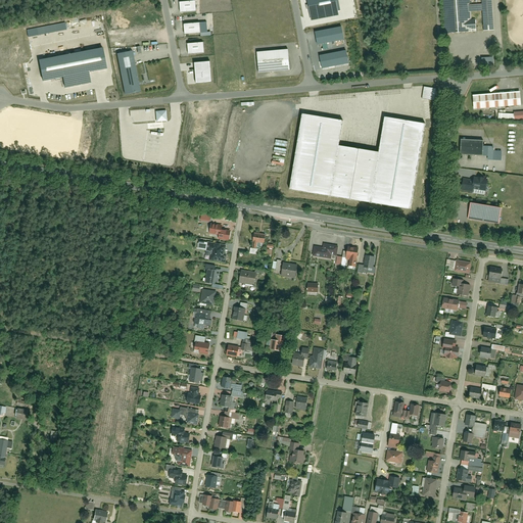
[(306,0),(312,20),(339,15),(336,0),(306,0)]
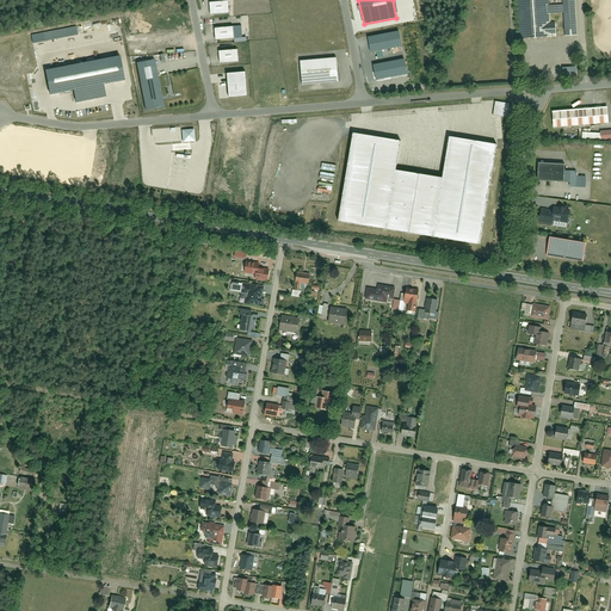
[(548,0),(517,0),(520,39),(551,38),(551,37),(560,36),(559,22),(550,23),(549,16),(563,14),(565,37),(578,36),(575,0),(562,0),(563,5),(548,6),(548,0)]
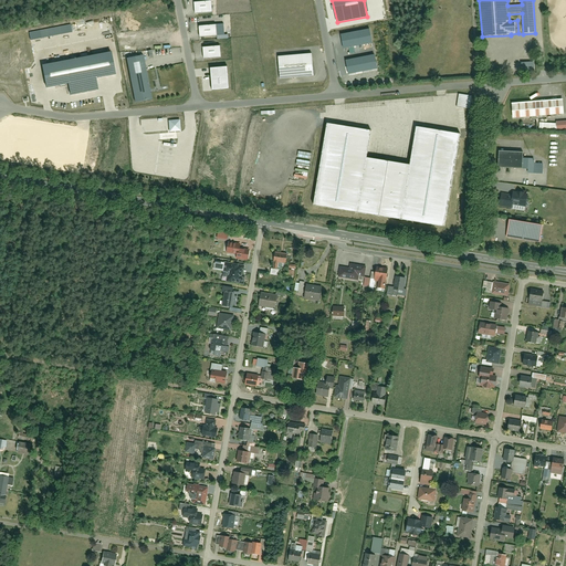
[(212,1),(195,2),(195,14),(213,13),(212,1)]
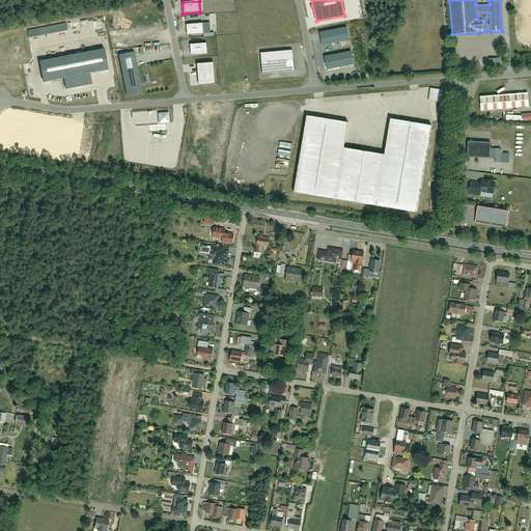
[(203,24),(188,25),(188,35),(204,34),(203,24)]
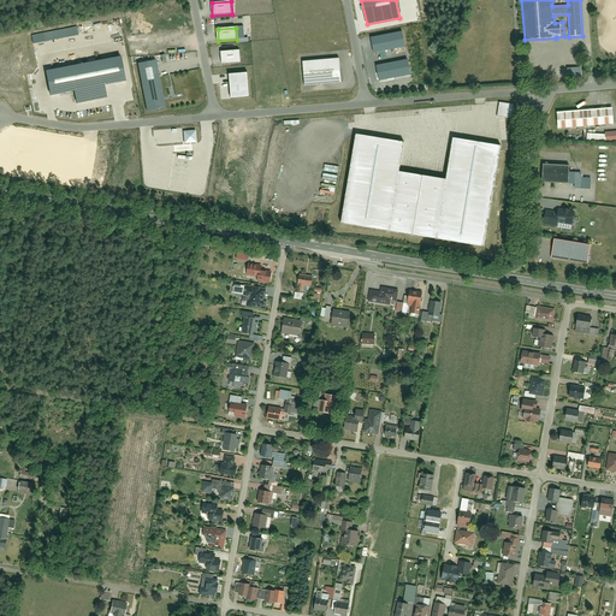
[(403,33),(372,39),(375,53),(407,47),(403,33)]
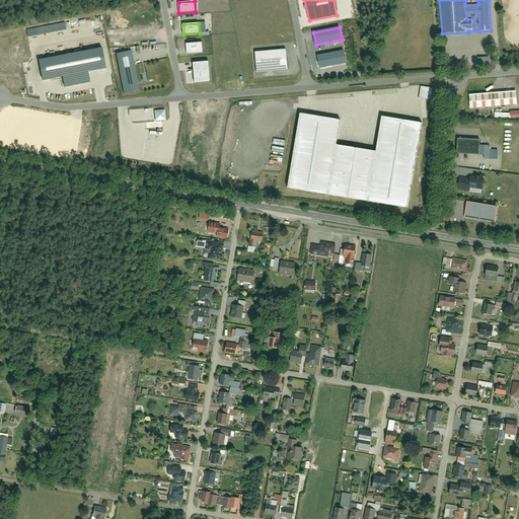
[(204,43),(188,44),(188,54),(204,53),(204,43)]
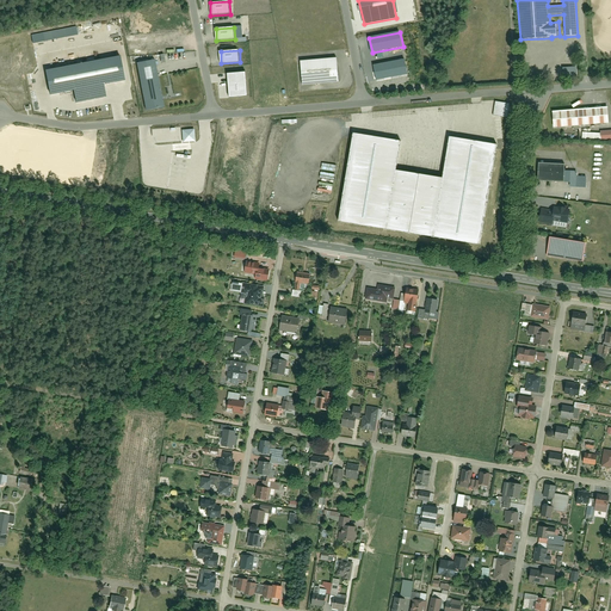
[(119,56),(45,71),(50,94),(74,90),(76,102),(105,96),(103,84),(124,80),(119,56)]
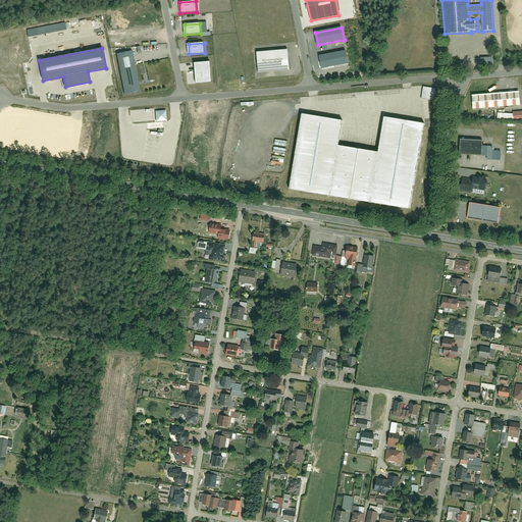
[(288,50),(256,52),(258,73),(290,71),(288,50)]
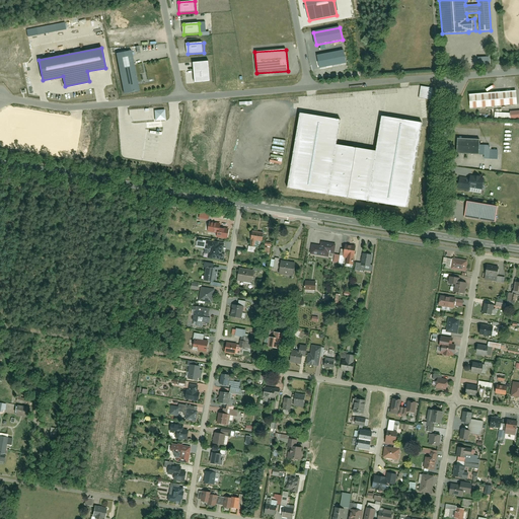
[(133,51),(117,54),(124,93),(140,90),(133,51)]
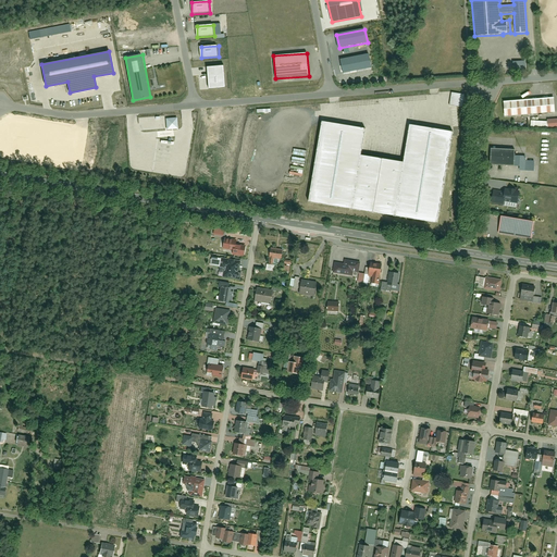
[(369,54),(341,60),(343,73),(371,67),(369,54)]
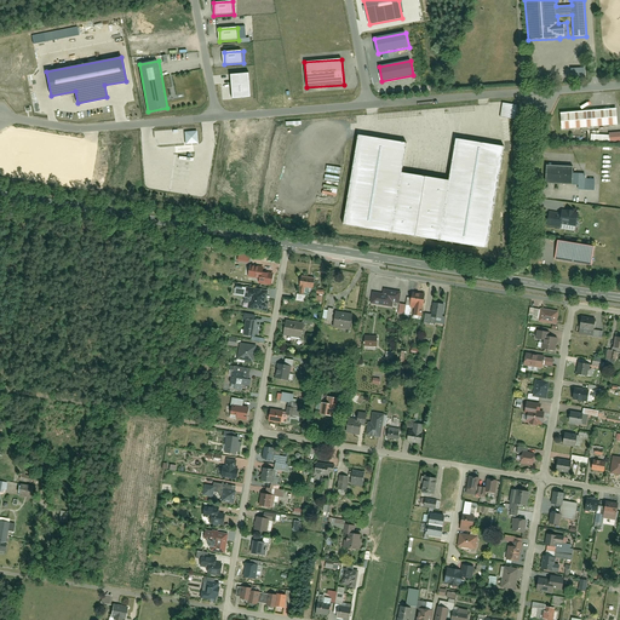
[(251,98),(250,74),(230,75),(233,99),(251,98)]
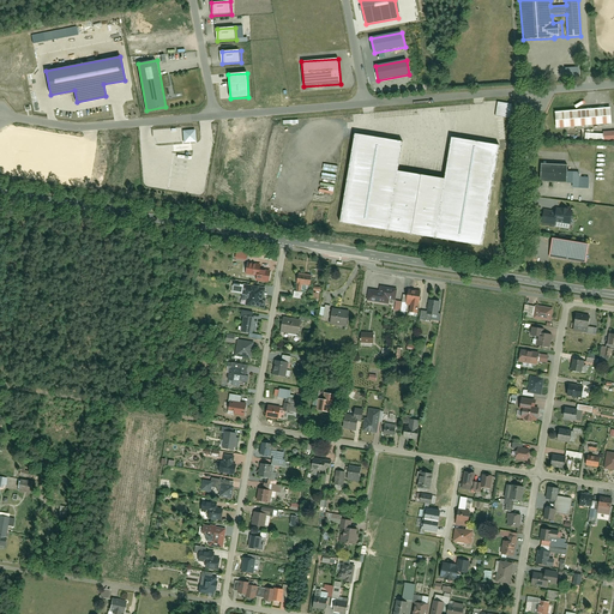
[(495,116),(510,119),(512,104),(498,102),(495,116)]
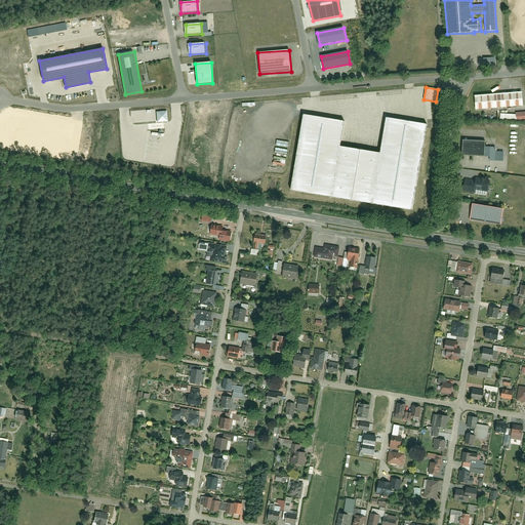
[(524,95),(524,92),(475,96),(476,111),(524,105),(524,95)]
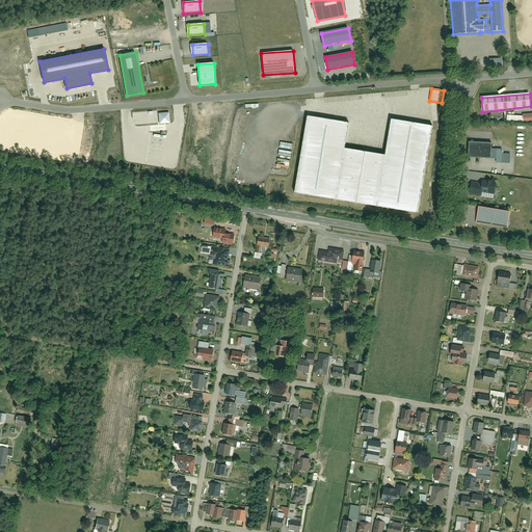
[(159,124),(169,123),(168,113),(159,114),(159,124)]
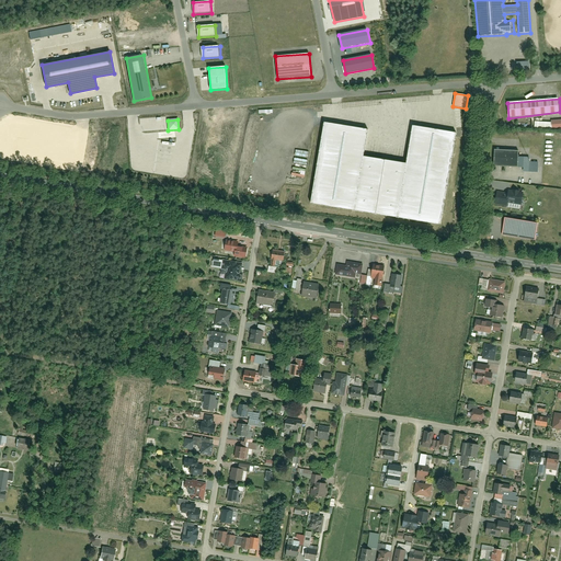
[(363,157),(368,130),(325,123),(312,202),(441,224),(456,134),(413,126),(407,164),(363,157)]
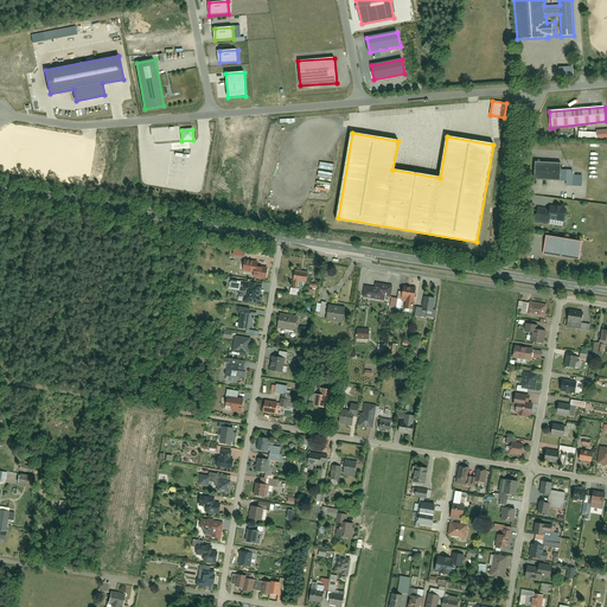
[(564,163),(538,163),(537,180),(564,181),(564,163)]
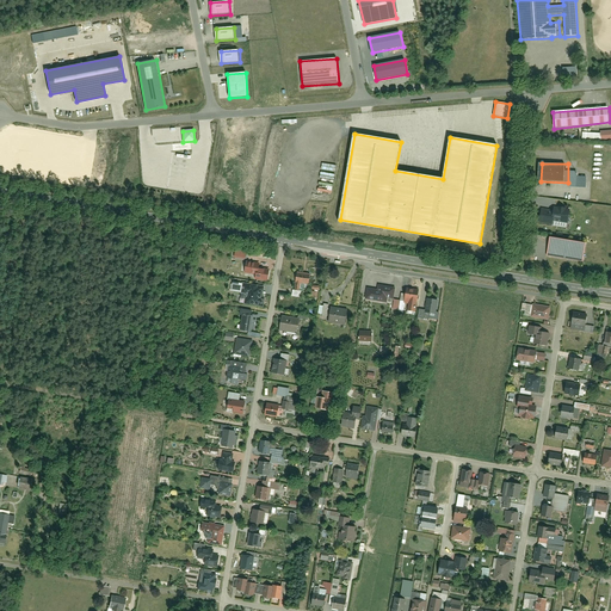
[(554,211),(543,209),(541,223),(553,224),(553,221),(568,223),(571,210),(555,208),(554,211)]
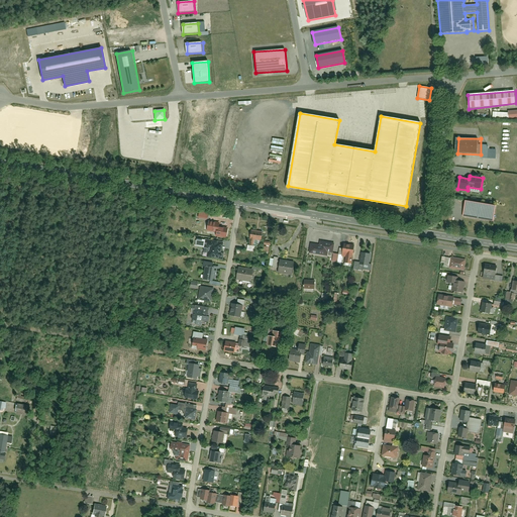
[(496,207),(466,202),(462,216),(493,221),(496,207)]
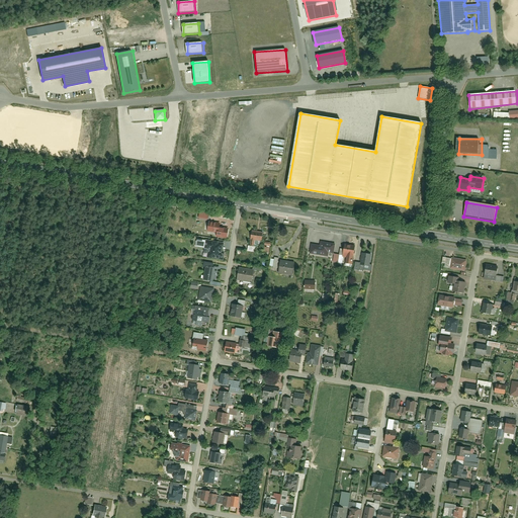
[(225,225),(210,222),(208,232),(218,233),(218,237),(229,239),(230,229),(225,229),(225,225)]
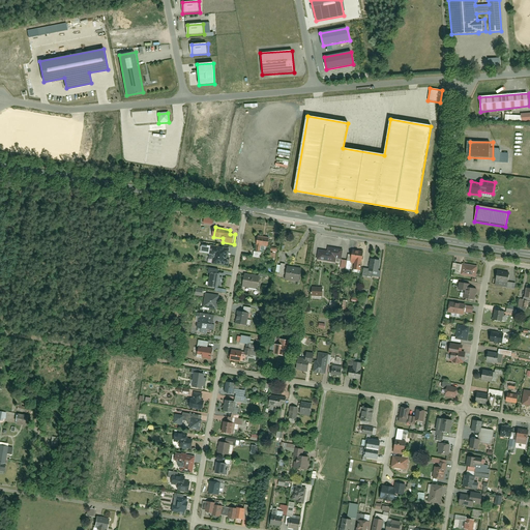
[(257,245),(269,247),(271,239),(258,237),(257,245)]
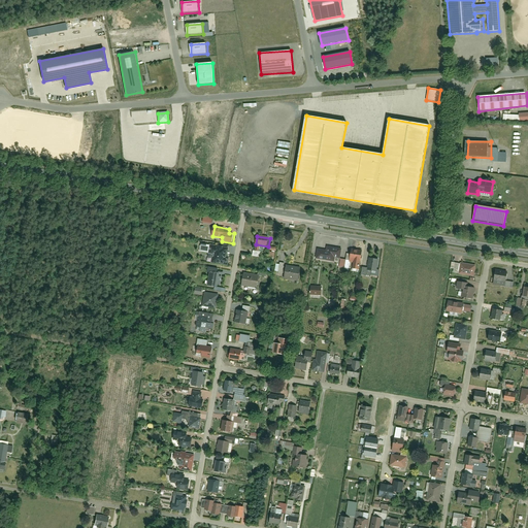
[(318,250),(317,258),(334,261),(334,257),(339,258),(341,250),(327,246),(326,251),(318,250)]
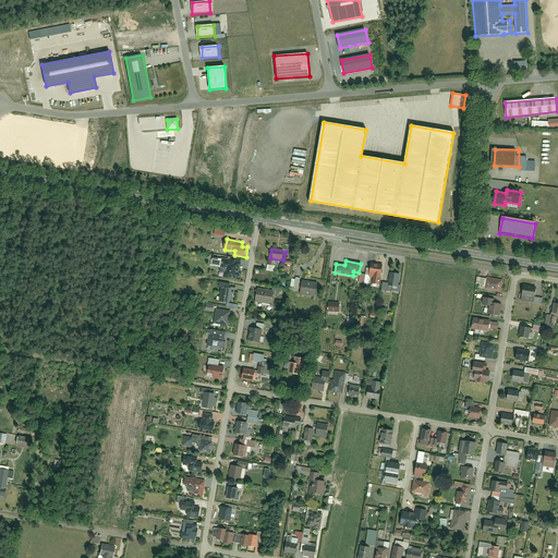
[(384,267),(371,265),(370,278),(374,279),(374,284),(381,286),(384,267)]
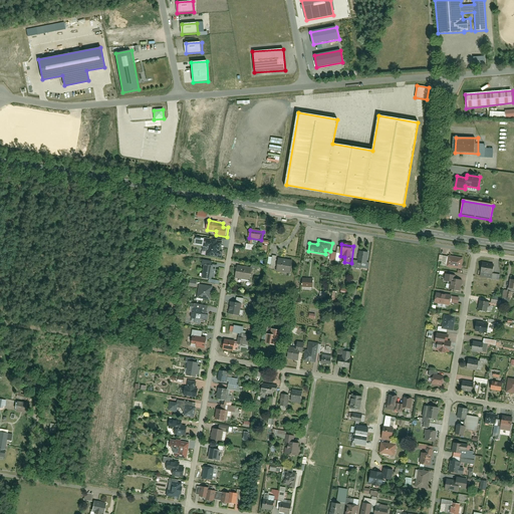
[(207,257),(223,259),(225,250),(208,247),(207,257)]
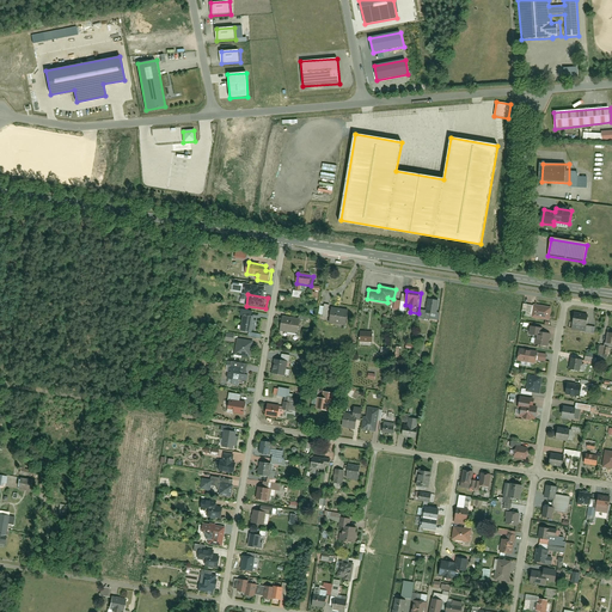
[(420,311),(418,319),(432,322),(433,318),(439,318),(441,301),(429,300),(427,312),(420,311)]
